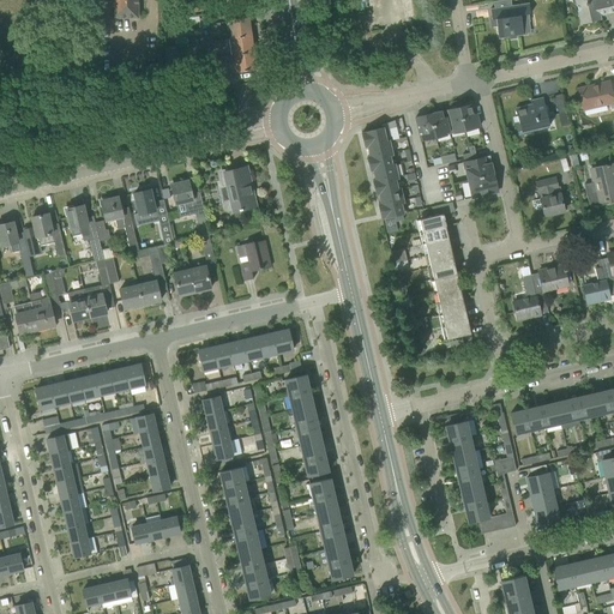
[(114,0),(115,18),(138,18),(137,0),(114,0)]
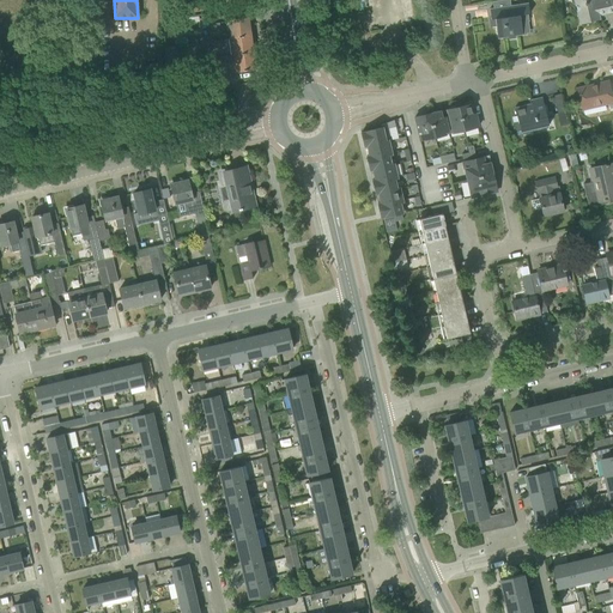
[(612,11),(612,0),(570,0),(571,2),(574,4),(576,5),(577,12),(580,23),(599,19),(598,16),(612,11)]
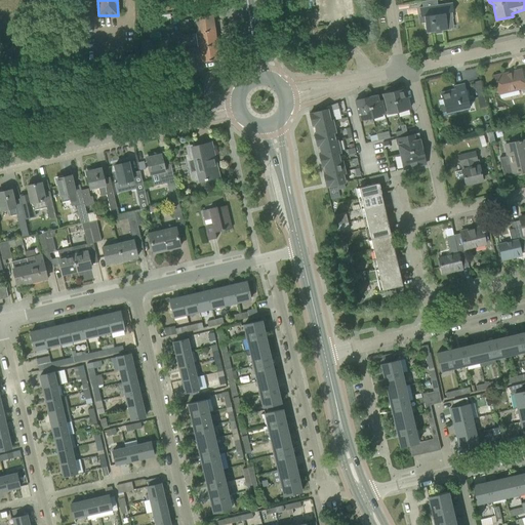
[(430,6),(419,7),(420,16),(423,16),(425,23),(427,34),(435,32),(435,34),(442,33),(441,31),(447,31),(446,21),(446,19),(453,18),(452,16),(452,12),(453,12),(452,3),(430,6)]
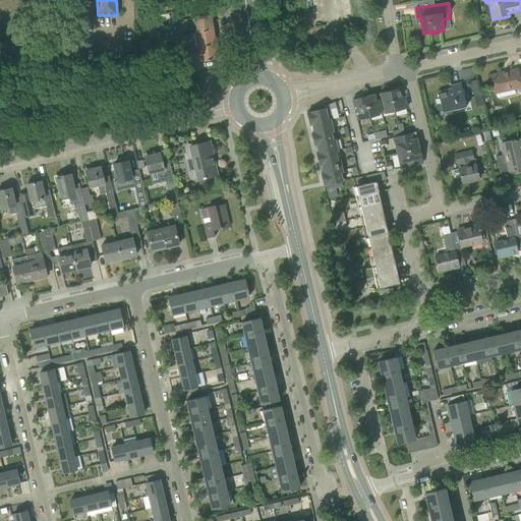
[(316,24),(321,23),(320,11),(303,12),(304,34),(317,33),(316,24)]
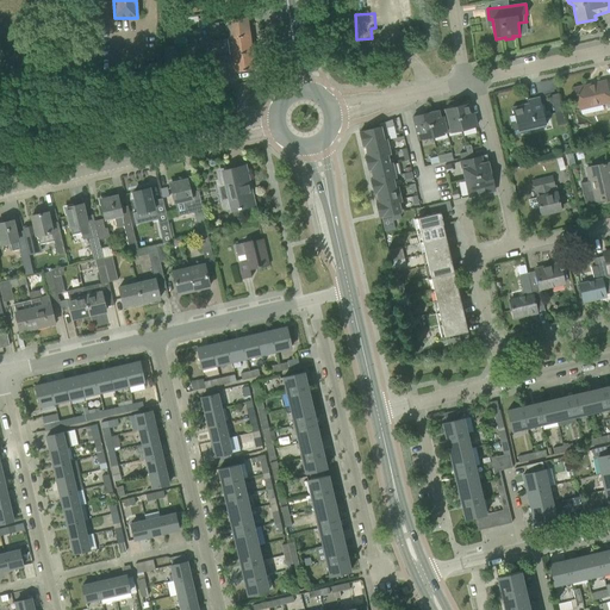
[(249,35),(247,19),(247,18),(225,22),(226,29),(229,29),(230,38),(249,35)]
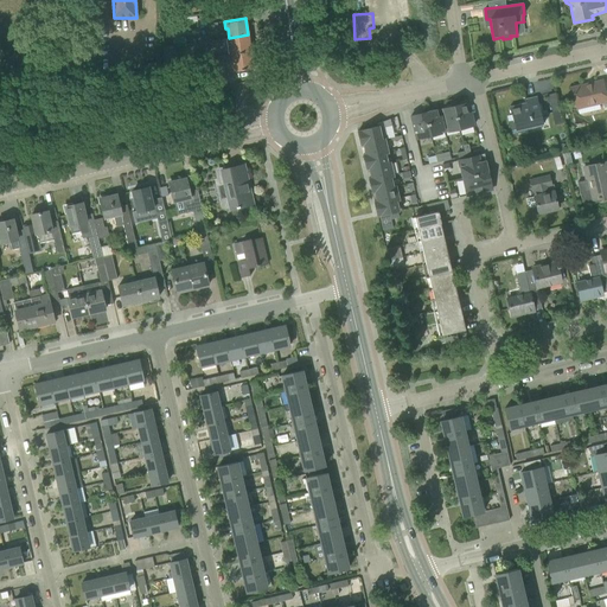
[(250,51),(248,34),(229,38),(227,38),(228,45),(230,45),(231,53),(250,51)]
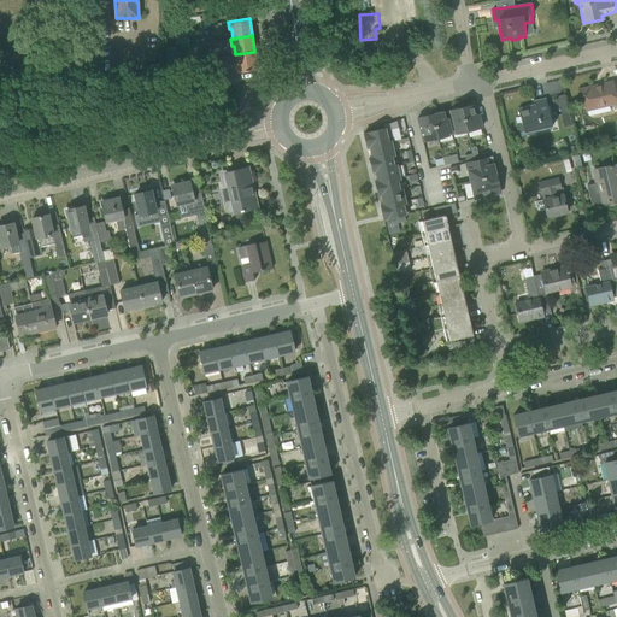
[(257,69),(254,52),(235,54),(233,56),(234,63),(236,63),(238,72),(257,69)]
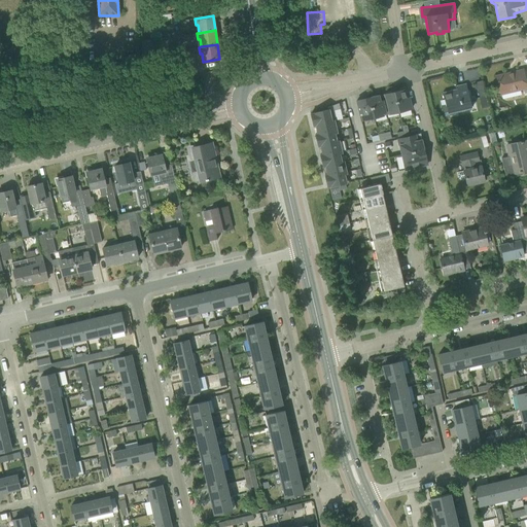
[(505,74),(496,76),(499,86),(500,92),(500,95),(520,90),(526,89),(525,83),(525,80),(522,70),(516,72),(516,73),(505,75),(505,74)]
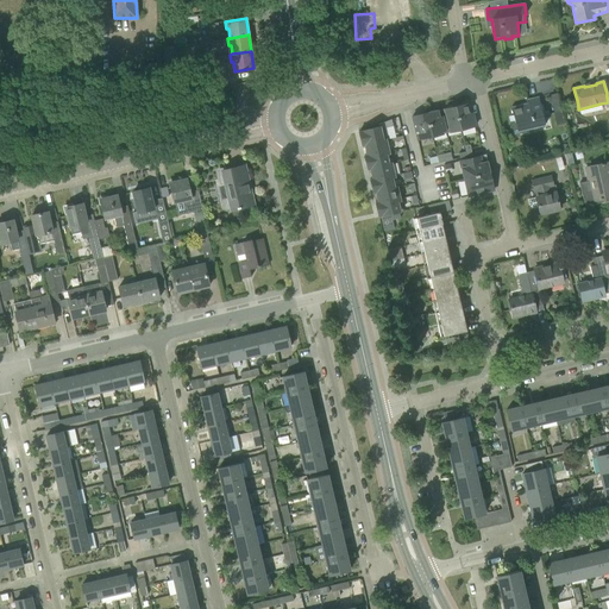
[(551,98),(547,98),(548,104),(552,102),(554,112),(560,111),(558,95),(551,98)]
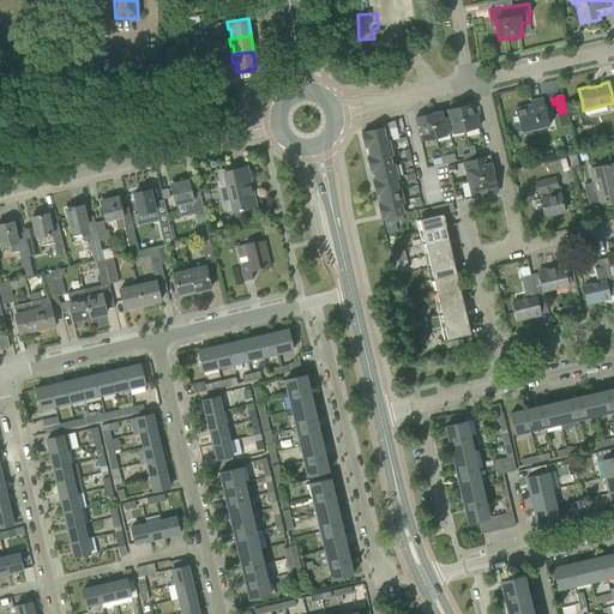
[(549,127),(546,109),(542,97),(531,101),(534,107),(517,110),(517,108),(516,108),(518,122),(515,124),(518,139),(534,136),(533,131),(549,127)]
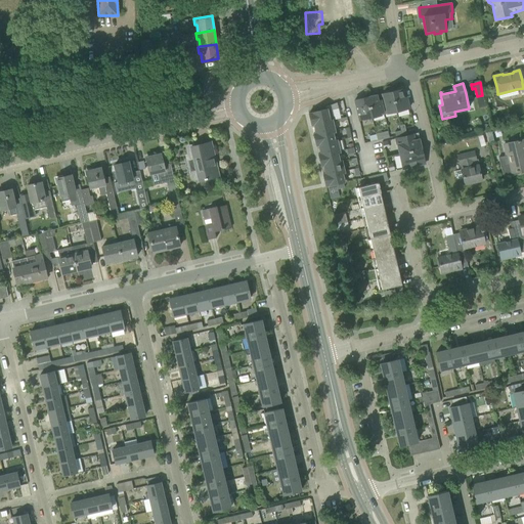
[(401,91),(401,89),(390,92),(393,102),(395,101),(397,112),(408,108),(404,91),(401,91)]
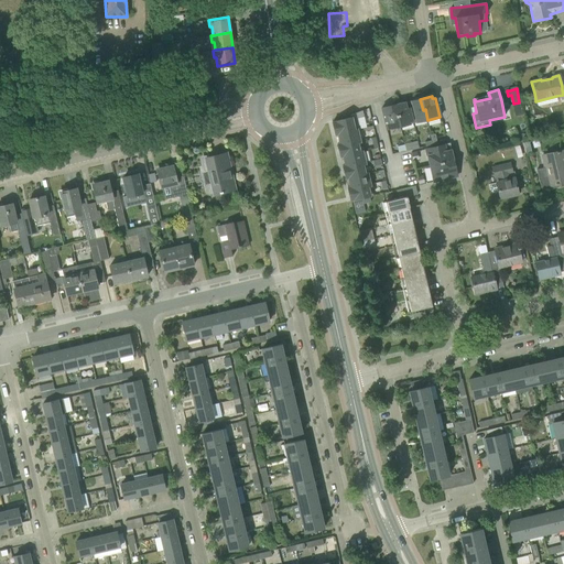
[(423,110),(420,99),(411,101),(412,104),(409,104),(413,123),(427,120),(425,109),(423,110)]
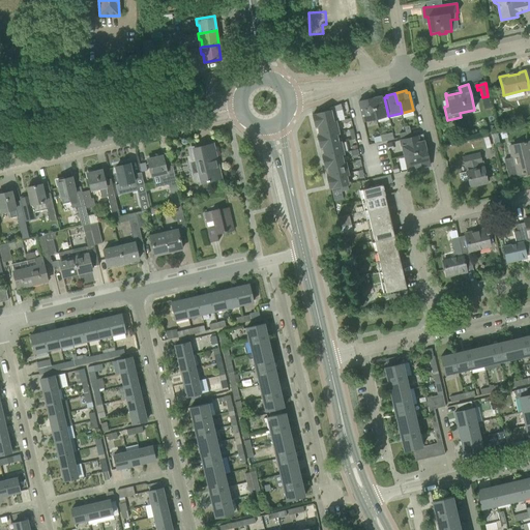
[(375,109),(372,109),(375,119),(382,117),(388,116),(384,97),(381,98),(381,96),(372,98),(375,109)]
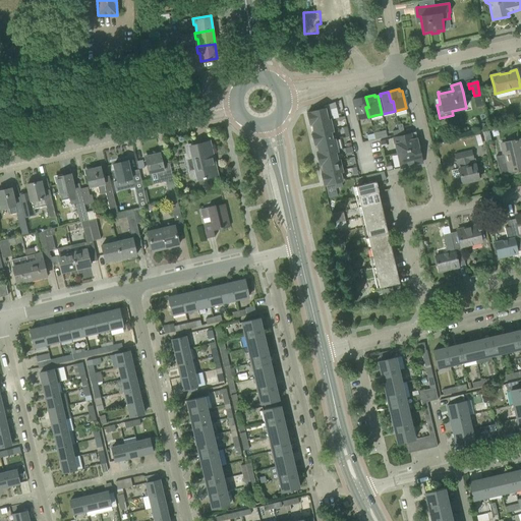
[(353,100),(352,100),(355,111),(357,119),(357,120),(368,117),(365,107),(368,107),(365,97),(355,99),(353,100)]
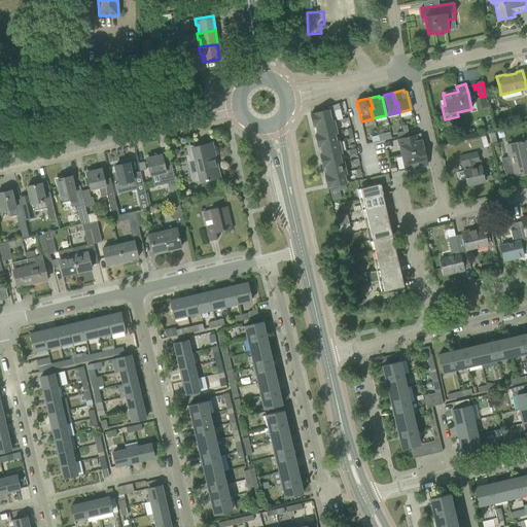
[(310,114),(313,127),(315,126),(335,121),(337,121),(334,110),(340,109),(340,106),(339,103),(327,107),(328,110),(322,111),(310,114)]
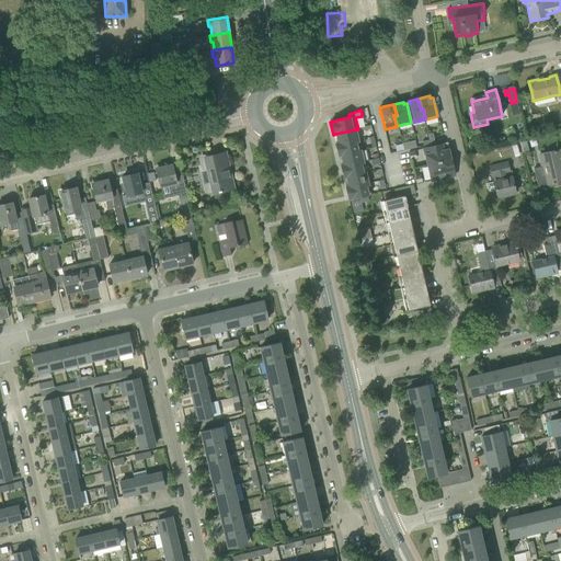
[(356,129),(335,134),(338,142),(345,141),(346,145),(356,142),(358,141),(357,137),(356,129)]
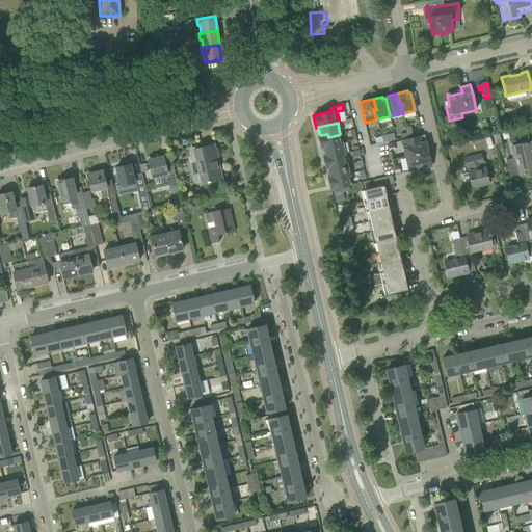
[(318,136),(321,149),(323,148),(340,143),(339,139),(338,135),(328,137),(327,134),(320,135),(318,136)]
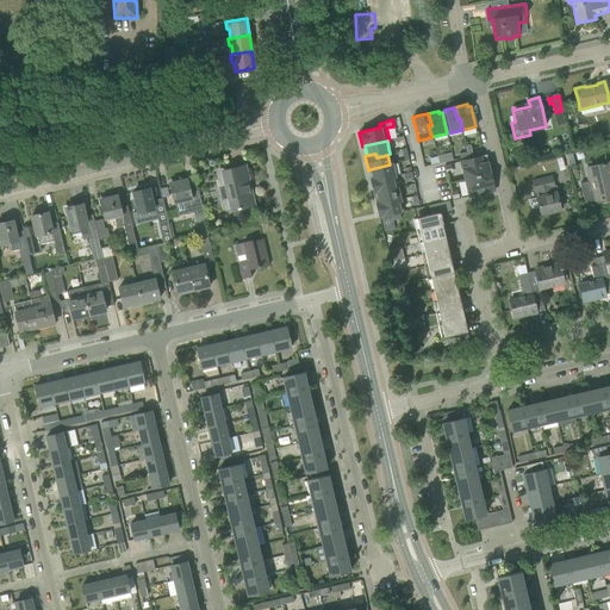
[(479,178),(478,174),(490,172),(487,162),(481,163),(480,157),(460,162),(465,181),(479,178)]
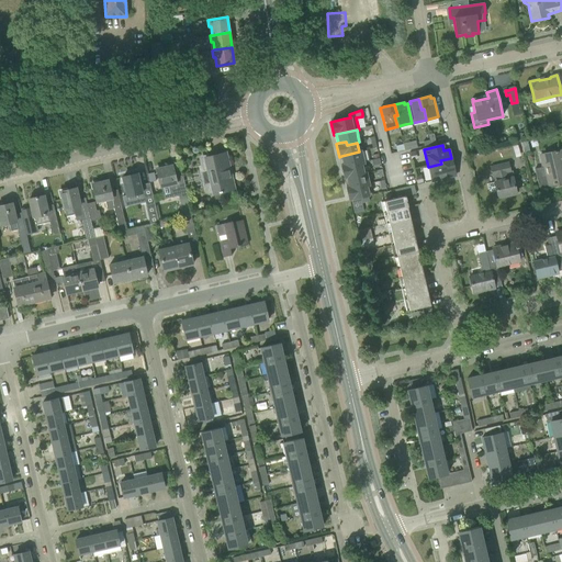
[(542,167),(534,169),(539,188),(544,187),(546,190),(548,189),(554,188),(557,187),(557,183),(561,182),(561,176),(560,166),(561,164),(561,149),(540,155),(542,167)]
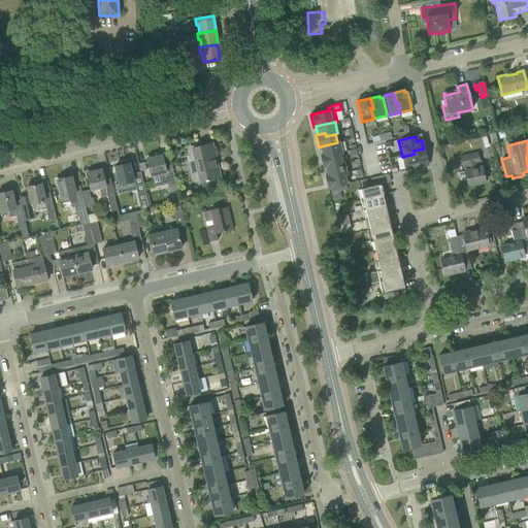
[(337,142),(321,146),(323,155),(329,154),(330,157),(339,155),(342,154),(341,150),(339,141),(337,142)]
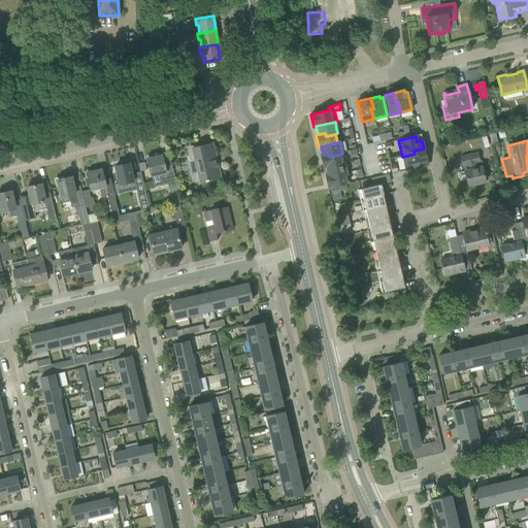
[(192,164),(191,166),(192,169),(193,170),(195,172),(198,171),(200,171),(202,182),(201,183),(204,196),(209,195),(206,180),(210,180),(220,177),(218,167),(217,168),(215,161),(213,157),(216,157),(212,143),(211,143),(200,146),(196,147),(192,149),(195,161),(193,162),(192,164)]
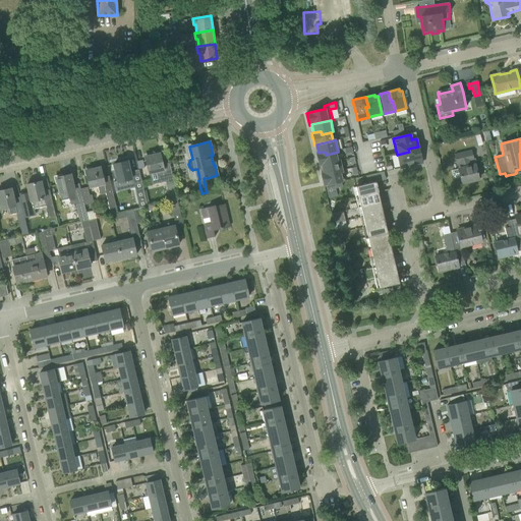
[(422,163),(420,157),(418,147),(408,149),(409,152),(397,155),(400,168),(422,163)]
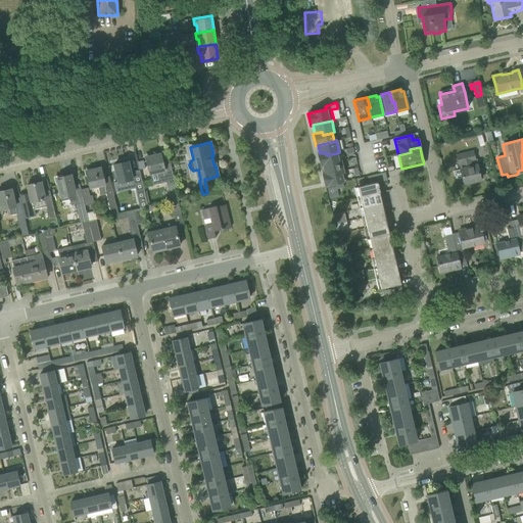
[(318,154),(320,167),(323,165),(338,161),(338,158),(336,153),(327,155),(326,152),(320,153),(318,154)]
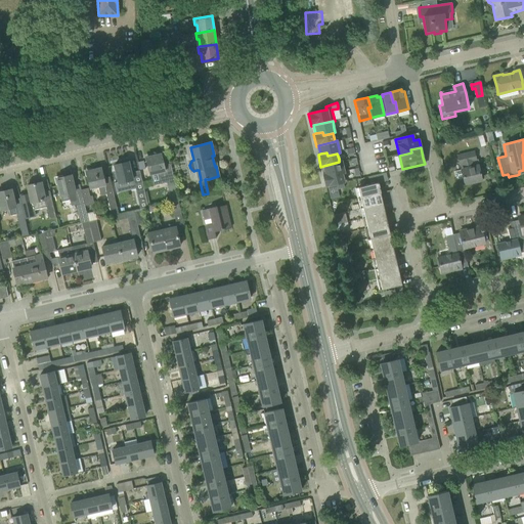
[(479,166),(477,159),(475,160),(474,153),(457,157),(462,170),(453,172),(455,179),(463,178),(465,184),(481,180),(478,167),(479,166)]
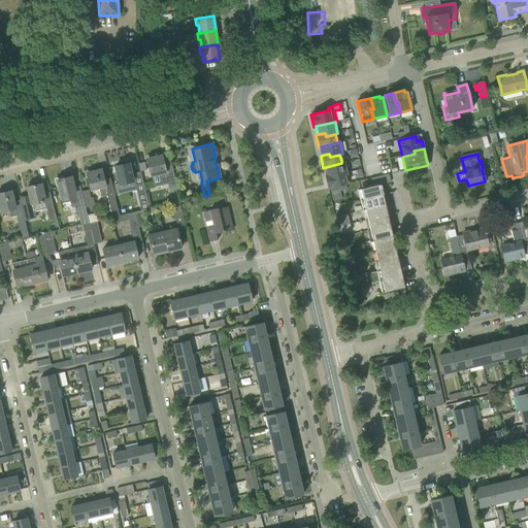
[(162,156),(147,159),(150,169),(151,175),(154,188),(168,185),(169,189),(175,188),(173,178),(171,168),(165,169),(162,156)]
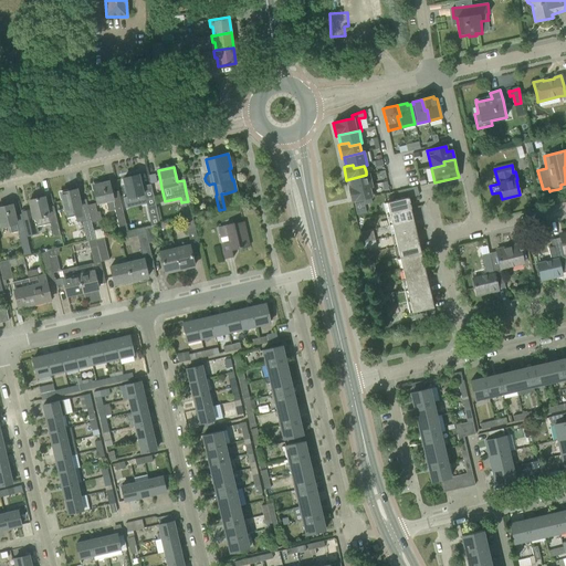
[(132,177),(123,178),(126,189),(128,198),(124,199),(126,208),(139,205),(146,203),(147,209),(156,207),(154,199),(152,189),(145,190),(144,186),(142,187),(138,174),(130,175),(132,177)]
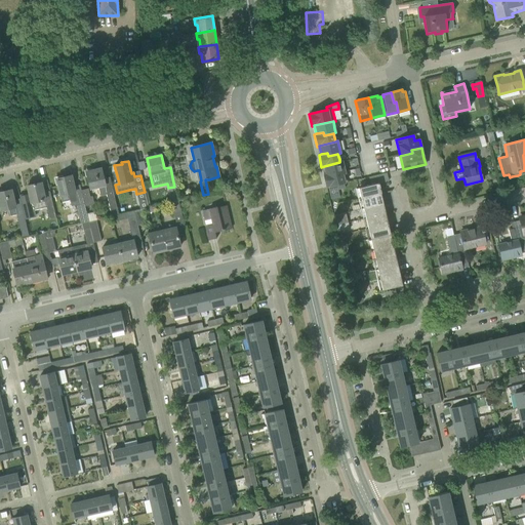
[(339,162),(324,166),(326,174),(332,172),(333,176),(345,173),(344,168),(342,161),(339,162)]
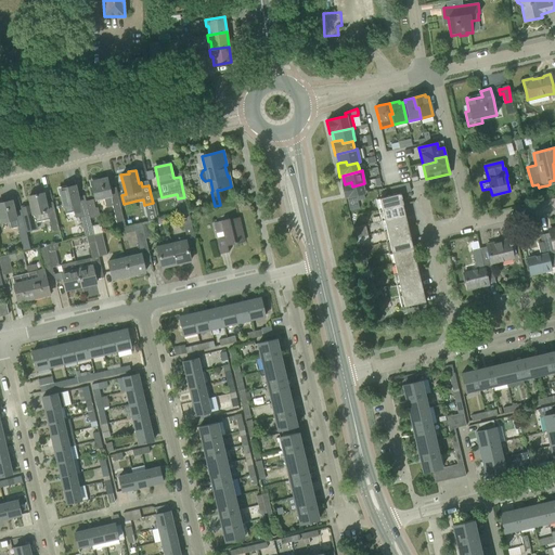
[(126,227),(119,202),(117,191),(111,193),(106,178),(91,182),(95,199),(104,198),(106,207),(113,206),(118,229),(126,227)]
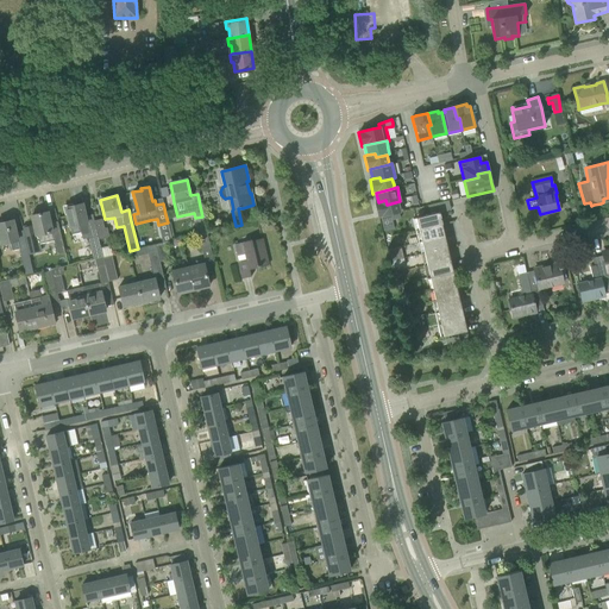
[(402,207),(400,201),(387,205),(385,200),(378,202),(375,202),(378,217),(390,214),(399,212),(402,212),(402,207)]
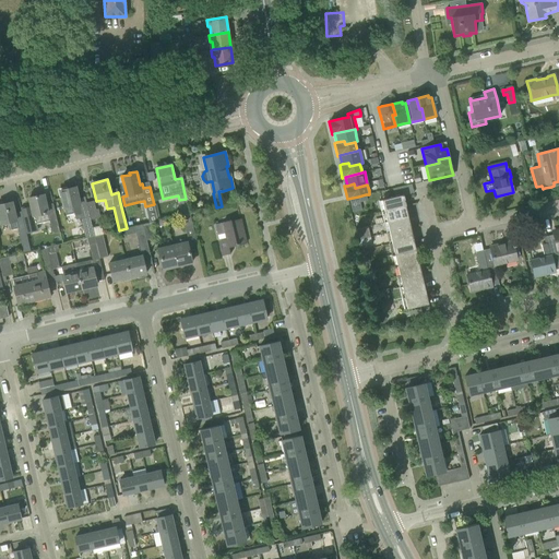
[(397,186),(399,194),(413,193),(412,185),(397,186)]
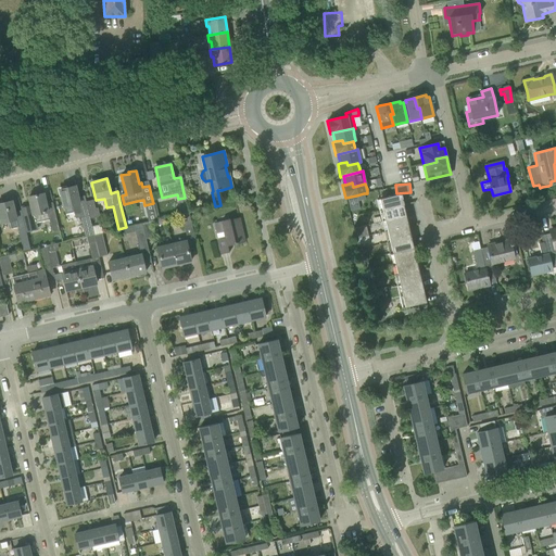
[(90,218),(87,205),(85,200),(78,201),(75,186),(66,188),(66,187),(59,189),(60,196),(61,196),(64,207),(72,205),(74,214),(81,213),(81,216),(80,217),(85,237),(87,237),(93,235),(91,227),(90,218)]
